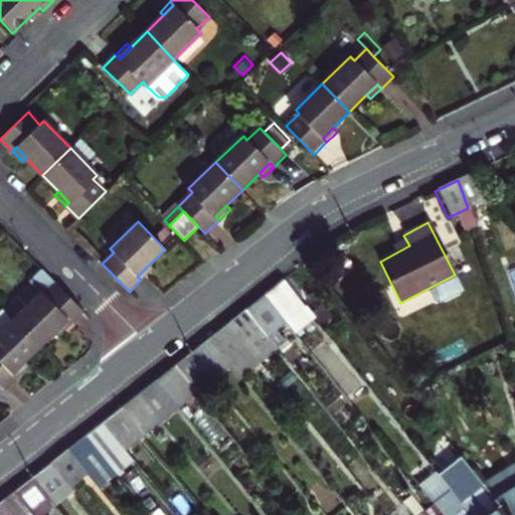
[(137,277),(141,280),(147,275),(153,269),(149,265),(137,277)]
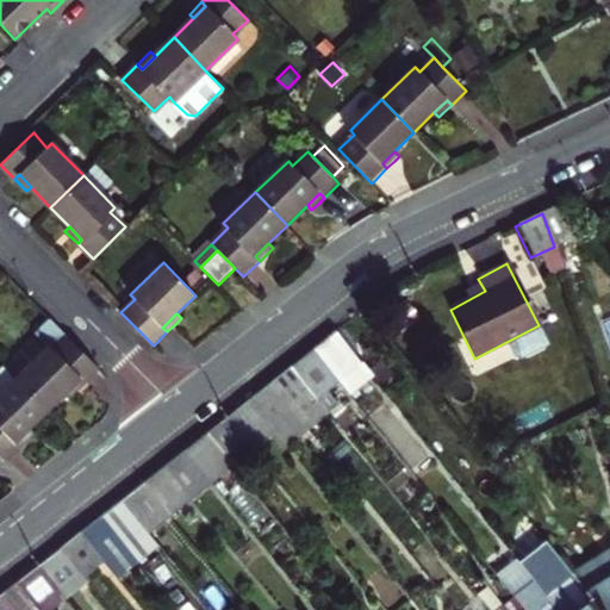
[(101,369),(51,318),(37,332),(50,346),(17,378),(49,411),(69,392),(81,379),(86,384),(101,369)]
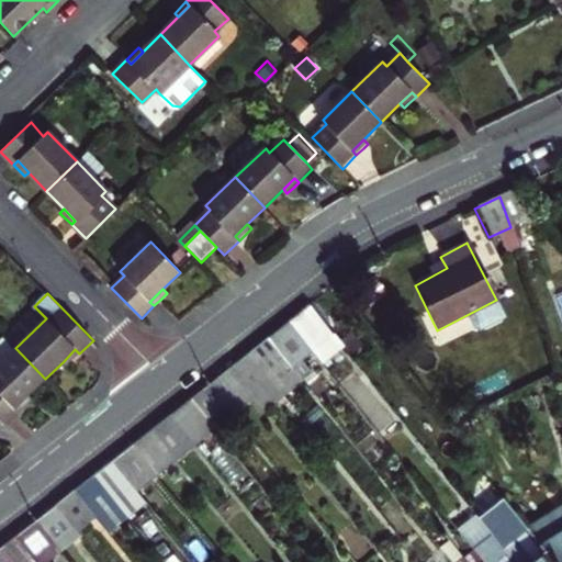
[(290,324),(314,355),(335,338),(310,308),(290,324)]
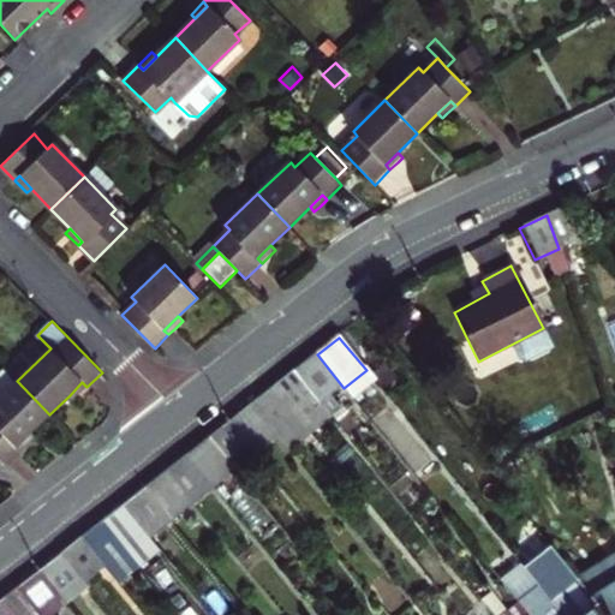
[(296,370),(321,406),(344,388),(317,354),(296,370)]
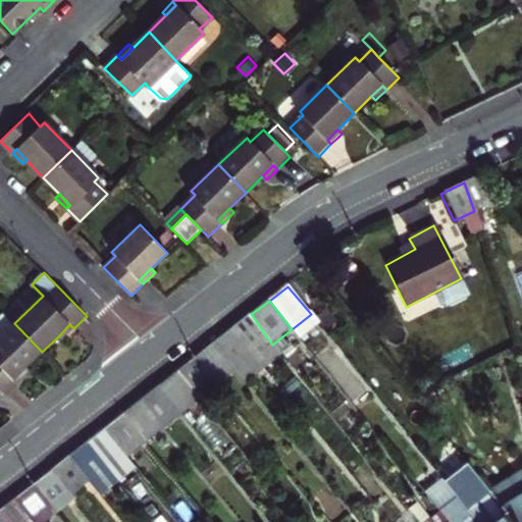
[(272,345),(251,314),(232,328),(267,372),(283,359),(272,345)]
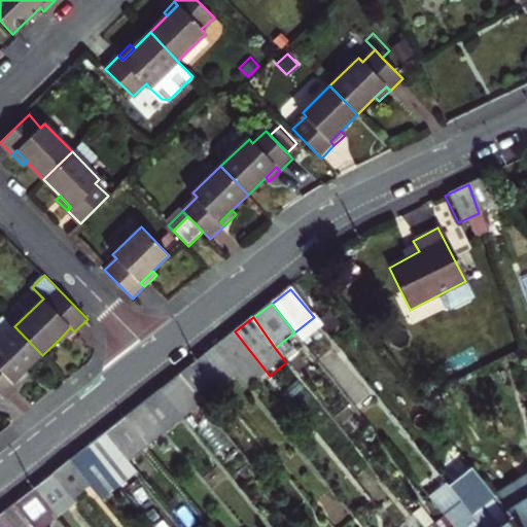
[(7,396),(20,385),(15,381),(25,372),(42,355),(14,326),(0,340),(0,400),(5,395),(7,396)]
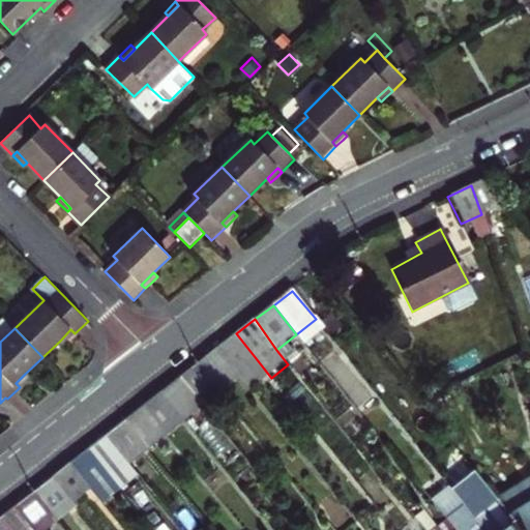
[(70,329),(60,341),(63,345),(68,340),(75,333),(70,329)]
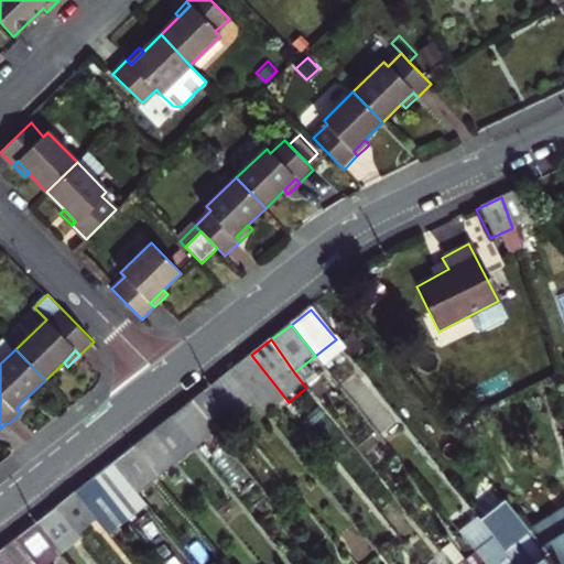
[(251,355),(232,370),(257,401),(270,418),(289,402),(251,355)]
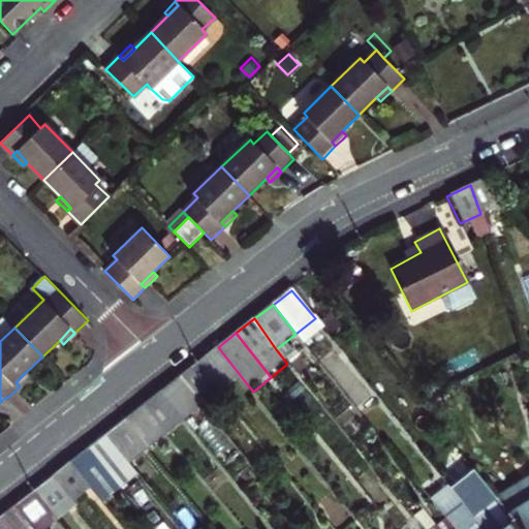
[(218,347),(199,362),(221,392),(241,376),(218,347)]
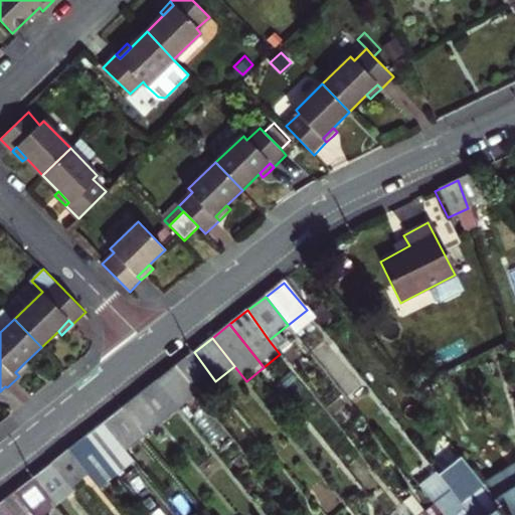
[(176,365),(198,395),(215,381),(194,352),(176,365)]
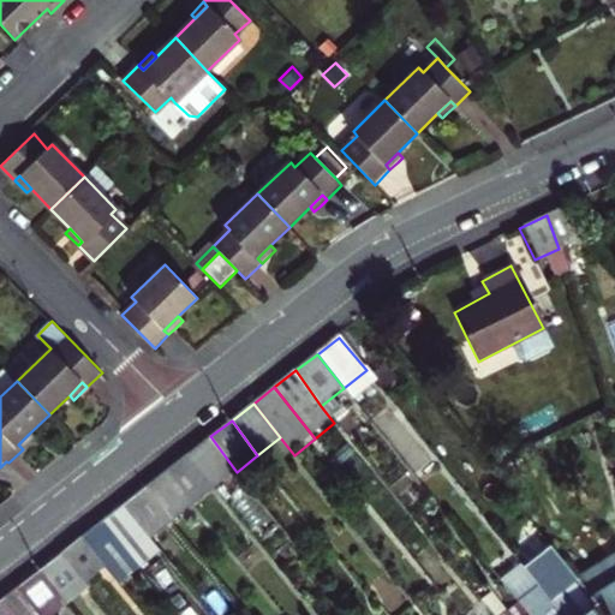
[(18,445),(23,449),(29,443),(34,439),(29,434),(18,445)]
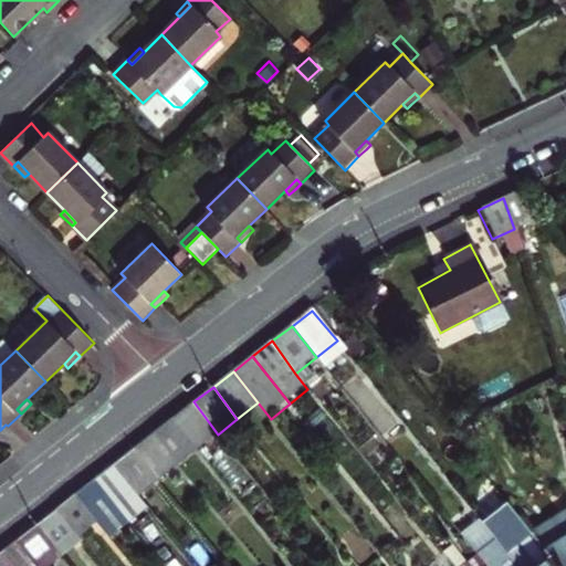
[(194,401),(174,417),(199,450),(218,435),(194,401)]
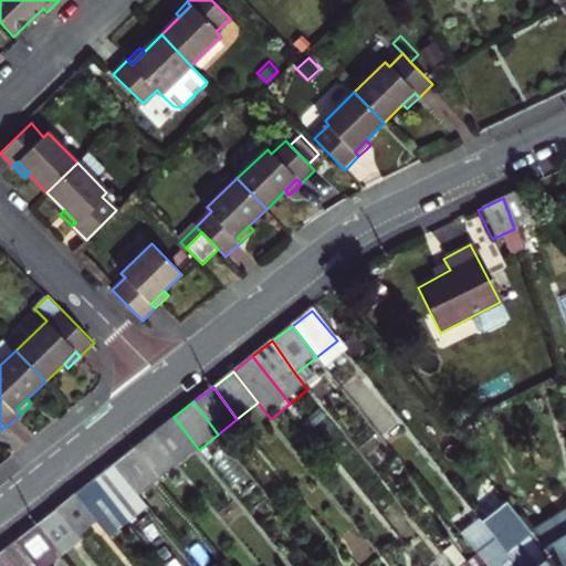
[(153,432),(178,465),(199,450),(174,417),(153,432)]
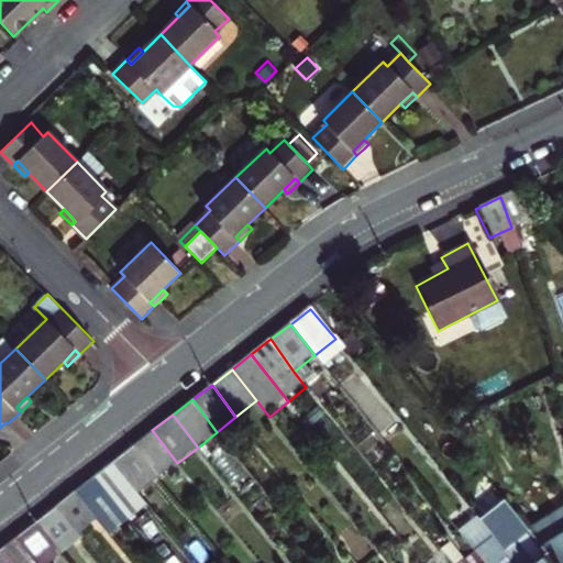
[(152,430),(133,444),(159,477),(177,463),(152,430)]
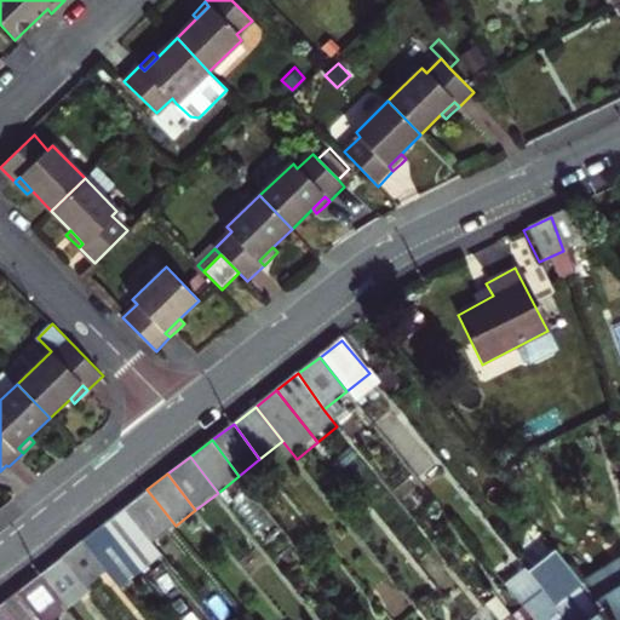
[(176,526),(147,489),(125,505),(154,544),(176,526)]
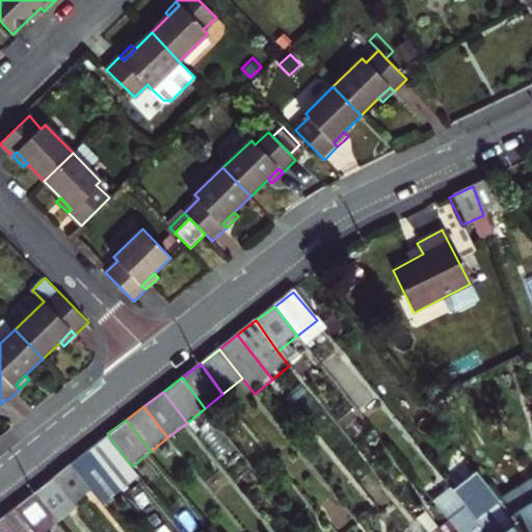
[(107,433),(89,447),(123,494),(137,482),(128,470),(132,467),(107,433)]
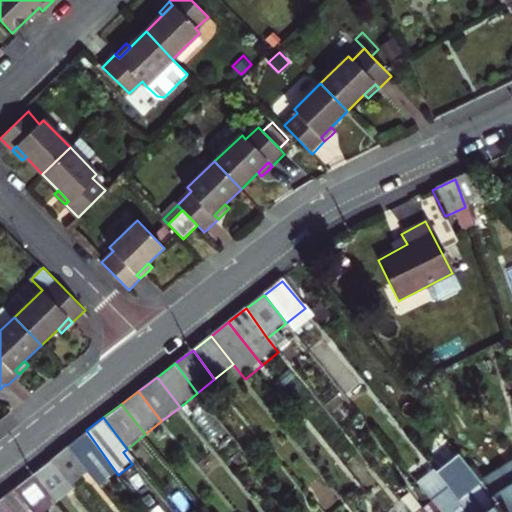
[(74,439),(66,445),(87,470),(101,488),(118,475),(86,430),(74,439)]
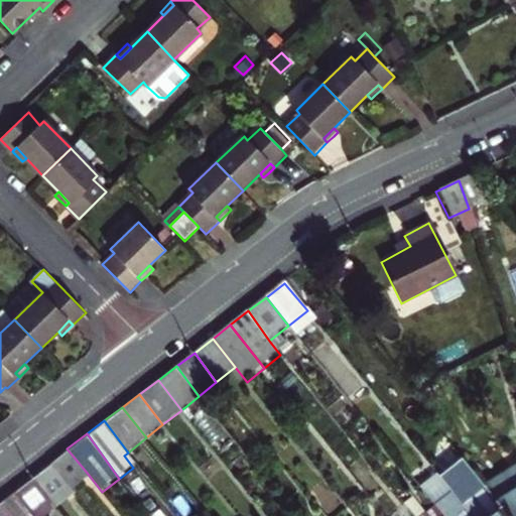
[(70,488),(88,474),(67,448),(49,462),(70,488)]
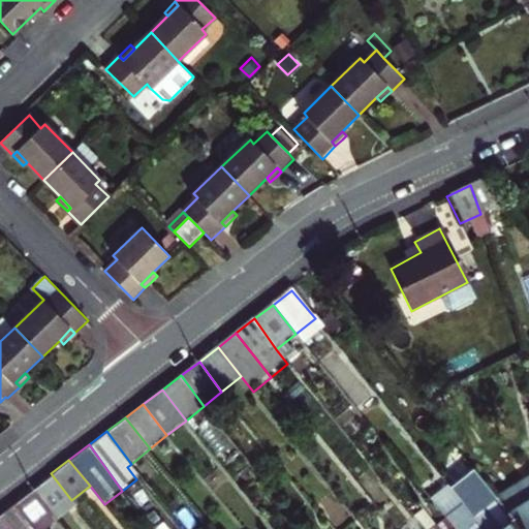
[(73,503),(71,500),(51,473),(32,488),(56,518),(73,503)]
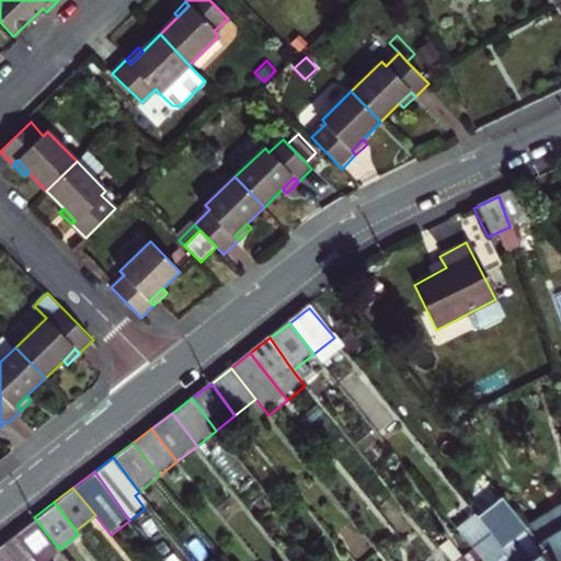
[(560,560),(560,506),(529,533),(551,560),(560,560)]
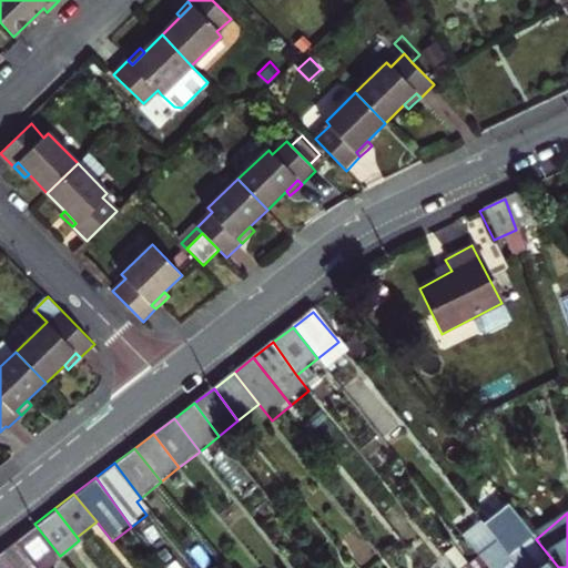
[(492,535),(506,553),(518,567),(558,567),(536,539),(517,515),(492,535)]
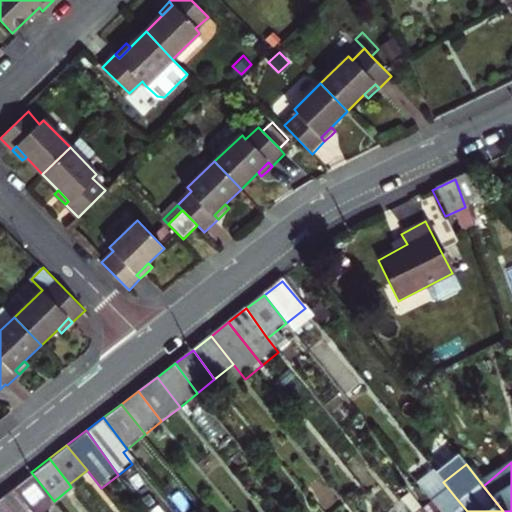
[(39,511),(54,501),(31,472),(13,487),(33,511),(39,511)]
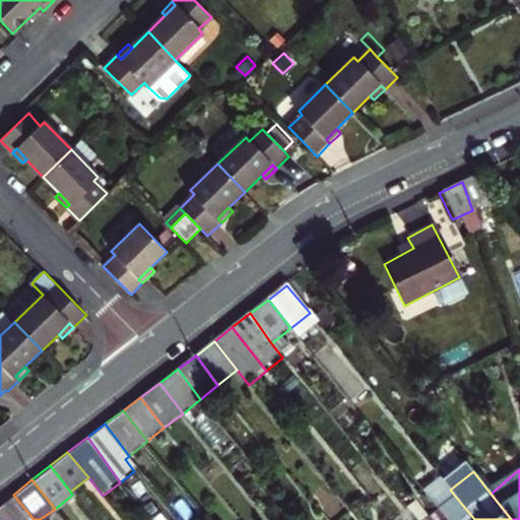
[(34,519),(13,495),(0,505),(0,512),(6,519),(34,519)]
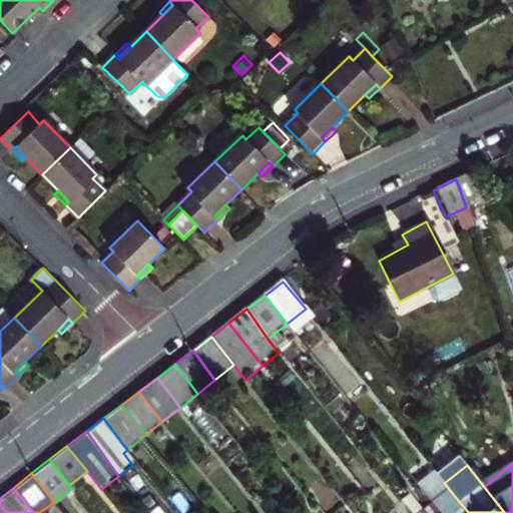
[(468,512),(457,499),(439,512),(468,512)]
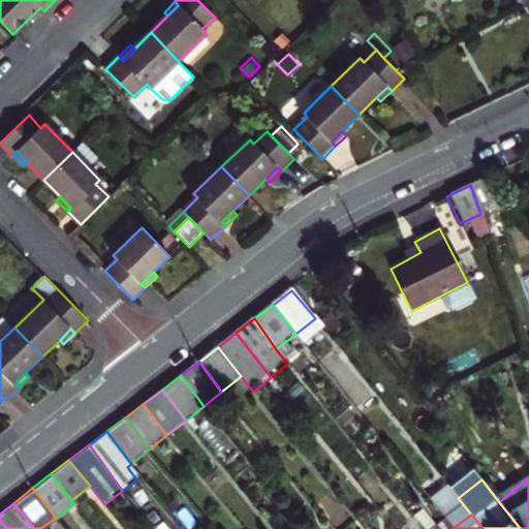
[(421,528),(422,528),(453,528),(452,528),(437,528),(431,520),(421,528)]
